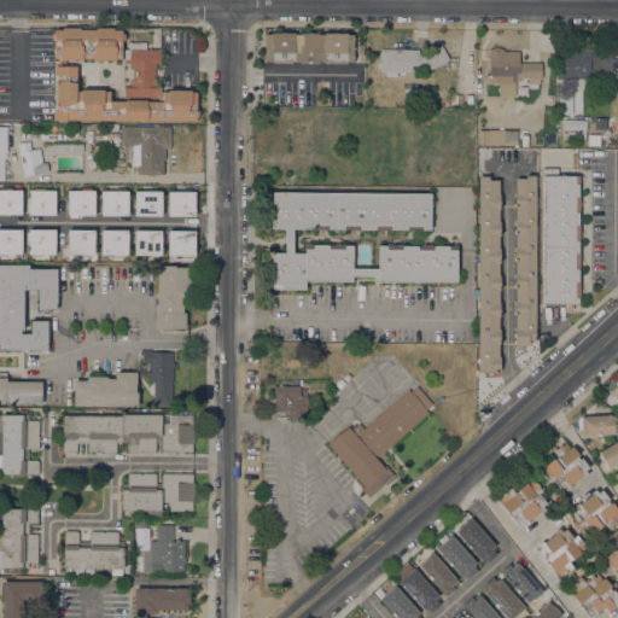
[(62,29),(62,28),(80,28),(80,29),(95,29),(95,28),(114,28),(114,30),(122,30),(122,34),(124,34),(124,40),(122,40),(121,59),(116,59),(116,60),(93,60),(93,58),(82,58),(82,59),(60,59),(60,58),(54,58),(54,40),(51,40),(52,33),(54,33),(54,29),(62,29)]
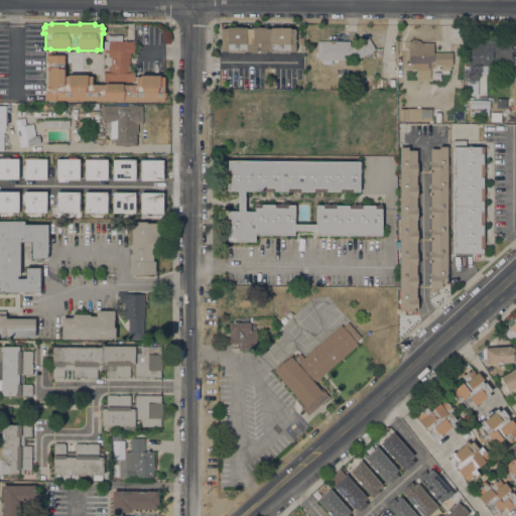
[(226,28),(226,26),(246,27),(246,28),(250,28),(250,27),(265,27),(265,28),(270,28),(270,27),(289,27),(289,28),(294,28),(294,30),(295,30),(295,34),(294,34),(294,46),(295,46),(295,50),(294,50),(294,51),(287,51),(287,52),(272,52),(272,51),(265,51),(265,53),(250,52),(250,51),(243,51),(243,52),(228,52),(228,51),(221,51),(221,49),(220,49),(220,46),(221,46),(221,33),(220,33),(220,29),(221,29),(221,28),(226,28)]
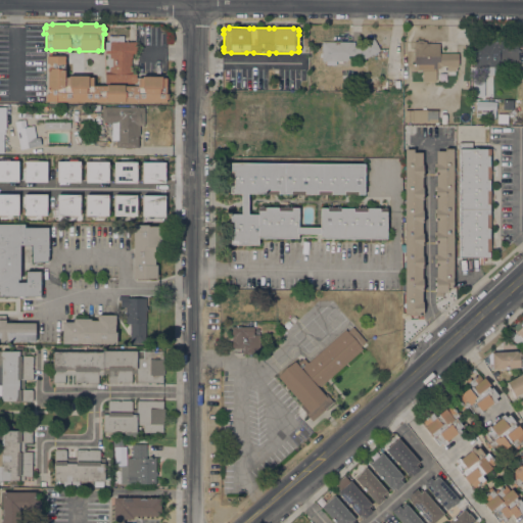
[(354,58),(354,59),(347,59),(347,61),(322,61),(322,41),(354,42),(354,45),(362,45),(374,39),(380,50),(365,58),(354,58)]
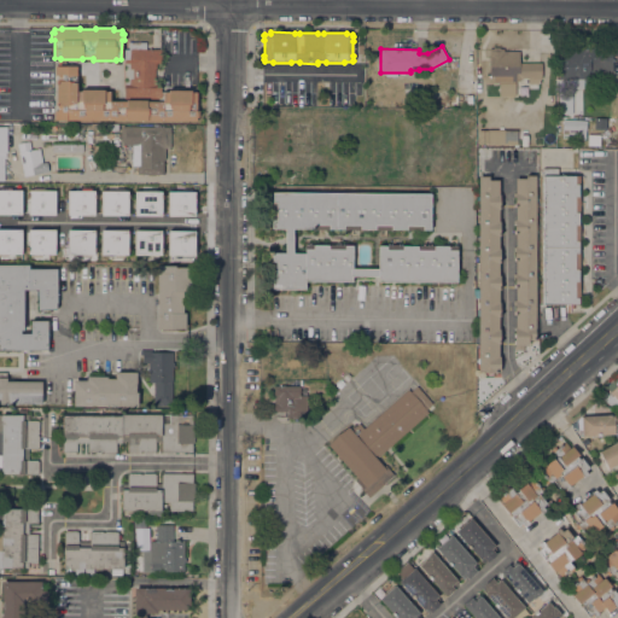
[(493,48),(493,47),(500,47),(500,48),(502,48),(503,51),(518,51),(518,63),(541,63),(541,77),(537,83),(528,83),(528,80),(514,80),(514,97),(499,97),(499,83),(485,85),(484,75),(489,75),(489,48),(493,48)]
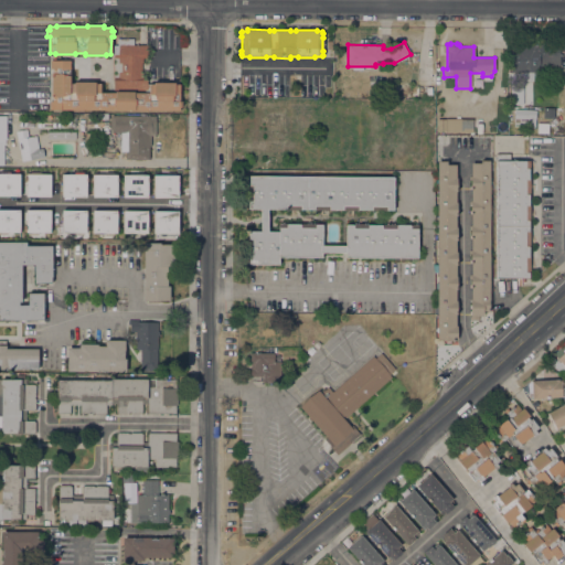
[(70,83),(74,83),(74,82),(95,82),(95,84),(100,84),(100,93),(113,93),(114,44),(147,44),(147,57),(142,57),(142,62),(141,62),(141,72),(142,72),(142,77),(147,77),(147,93),(148,93),(148,84),(153,84),(153,82),(174,83),(174,84),(180,84),(179,100),(181,100),(181,107),(179,107),(179,110),(49,109),(49,102),(52,102),(52,96),(51,96),(51,73),(52,73),(52,68),(50,68),(50,60),(70,60),(70,83)]
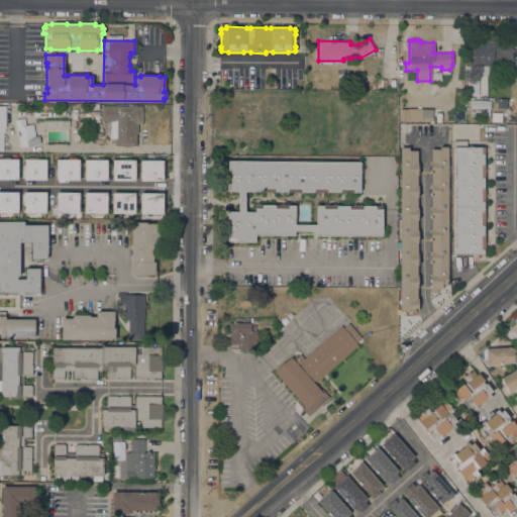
[(493,55),(493,69),(488,69),(488,74),(468,74),(468,40),(512,40),(512,55),(493,55)]
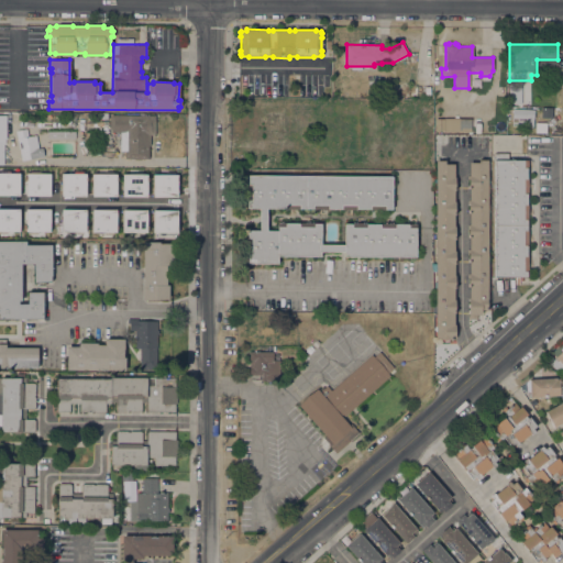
[(430,67),(430,85),(416,85),(416,66),(430,67)]
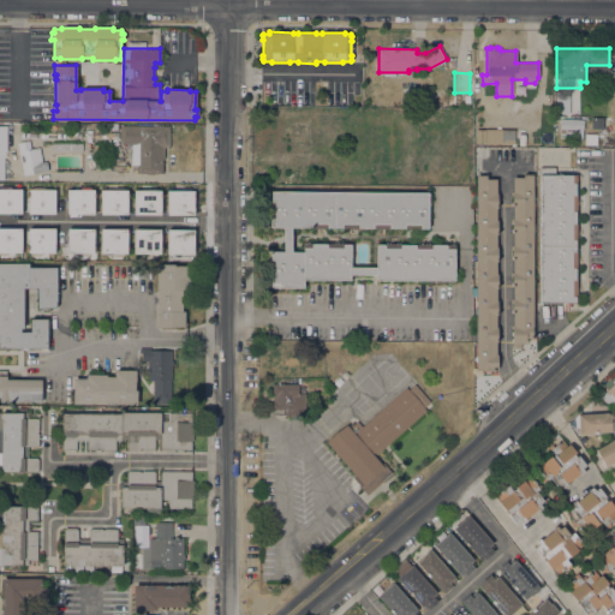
[(568,113),(567,90),(555,90),(555,114),(568,113)]
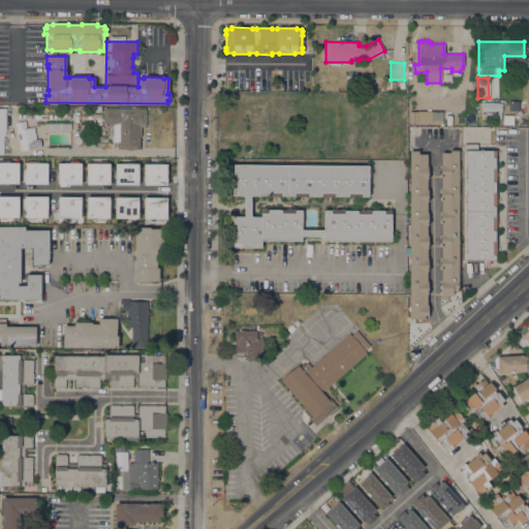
[(481,102),(494,103),(494,119),(481,118),(481,102)]
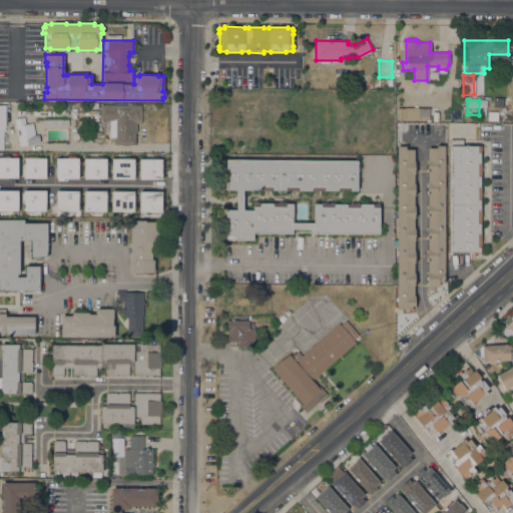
[(141,105),(141,122),(137,122),(137,133),(135,133),(135,144),(128,144),(128,145),(122,145),(122,144),(113,144),(113,137),(109,137),(109,120),(100,119),(100,117),(100,107),(101,107),(101,104),(141,105)]
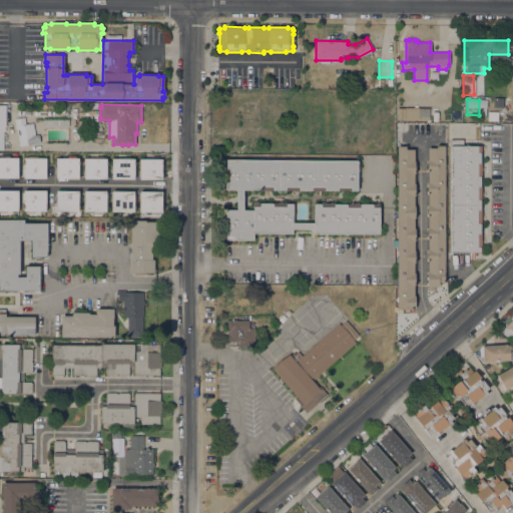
[(404,119),(397,119),(397,108),(405,108),(405,107),(429,107),(429,120),(404,119)]
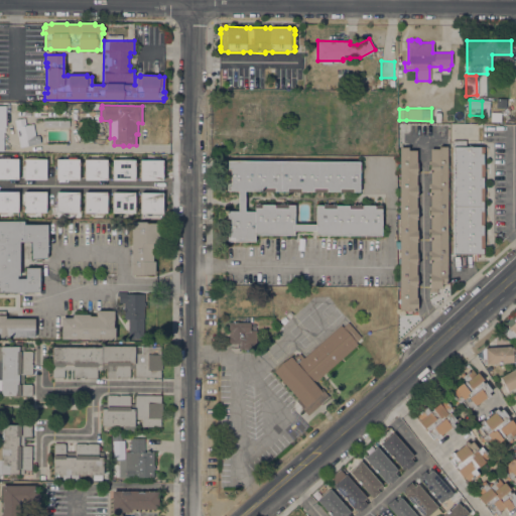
[(38,135),(40,143),(19,147),(14,120),(24,118),(25,125),(32,124),(35,136),(38,135)]
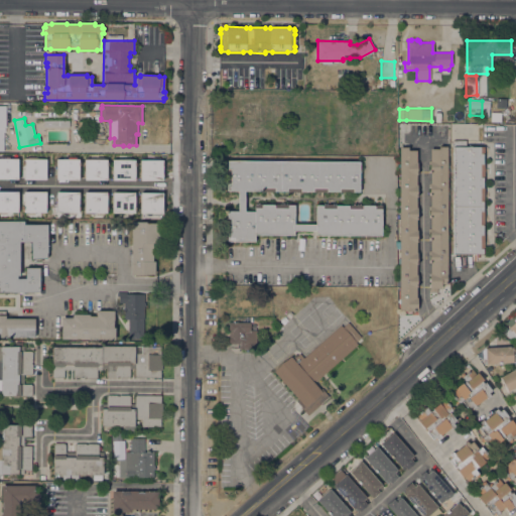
[(97,125),(108,125),(108,138),(96,137),(97,125)]
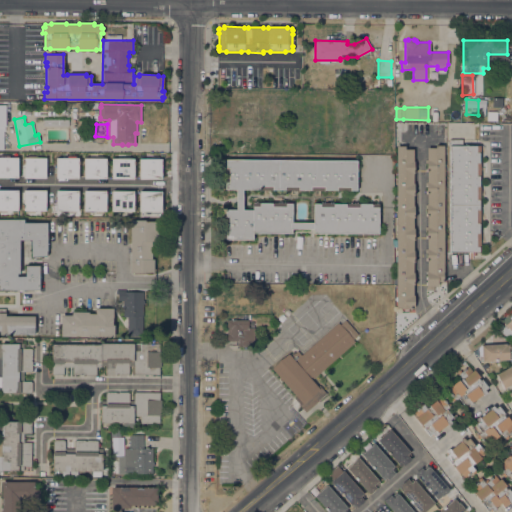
[(474,252),(474,255),(471,255),(471,252),(449,252),(449,139),(462,139),(462,146),(480,146),(480,152),(479,152),(479,163),(480,163),(480,176),(479,176),(479,186),(480,186),(480,199),(479,199),(479,210),(480,210),(480,223),(478,223),(478,233),(480,233),(480,246),(479,246),(479,252),(474,252)]
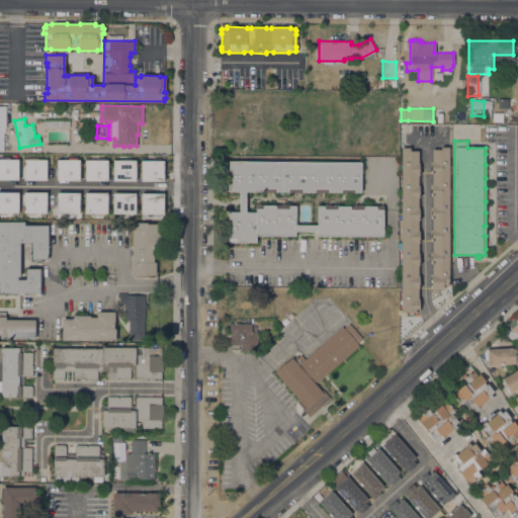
[(432,150),(440,150),(440,147),(449,147),(448,284),(443,284),(442,289),(438,289),(438,293),(431,293),(432,150)]
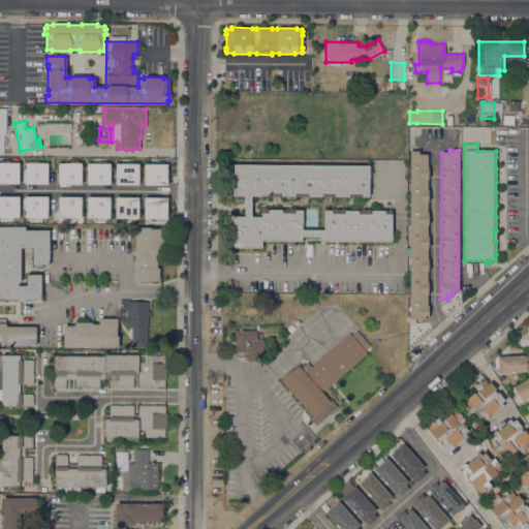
[(409,151),(418,151),(418,154),(427,154),(427,167),(429,167),(429,169),(427,169),(427,179),(427,190),(428,190),(428,192),(428,201),(427,201),(427,213),(428,213),(428,215),(427,215),(428,225),(427,225),(427,236),(429,236),(429,239),(427,239),(427,249),(427,259),(429,259),(429,261),(427,261),(427,271),(427,282),(429,282),(429,285),(427,285),(427,294),(427,305),(428,305),(428,308),(428,318),(413,318),(413,317),(409,317),(409,151)]
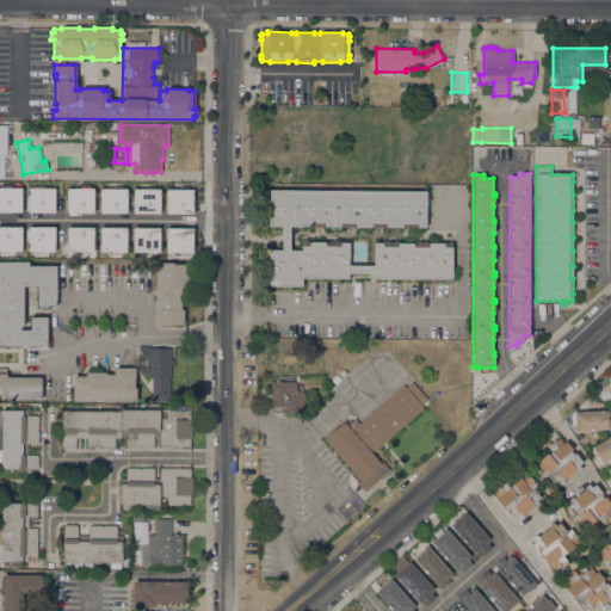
[(20,187),(0,186),(0,211),(20,213),(20,187)]
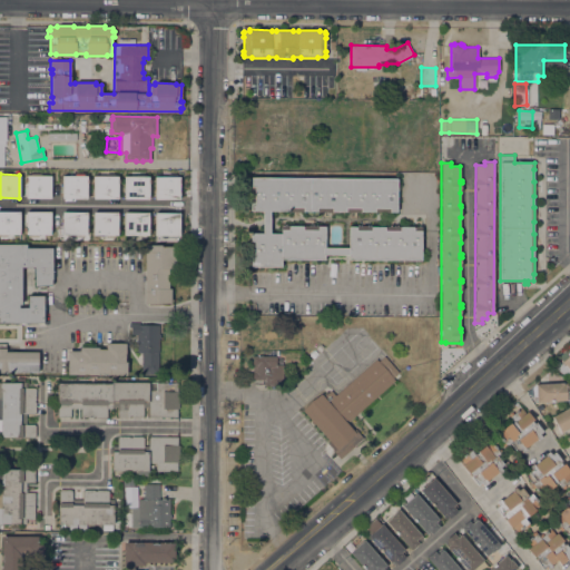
[(50,198),(49,175),(25,175),(26,198),(50,198)]
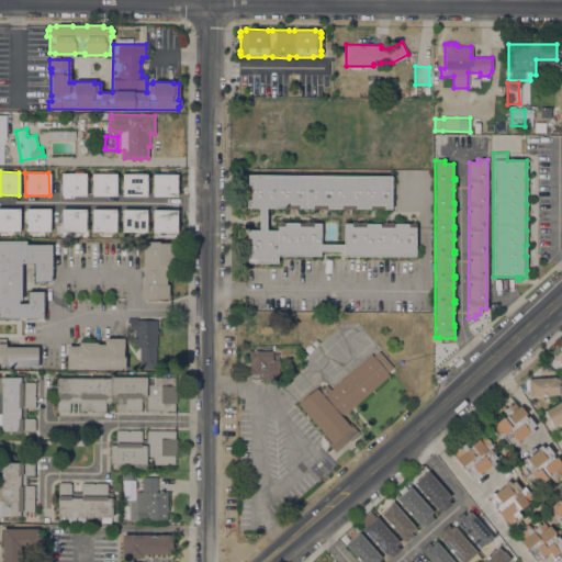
[(85,173),(60,172),(60,195),(85,197),(85,173)]
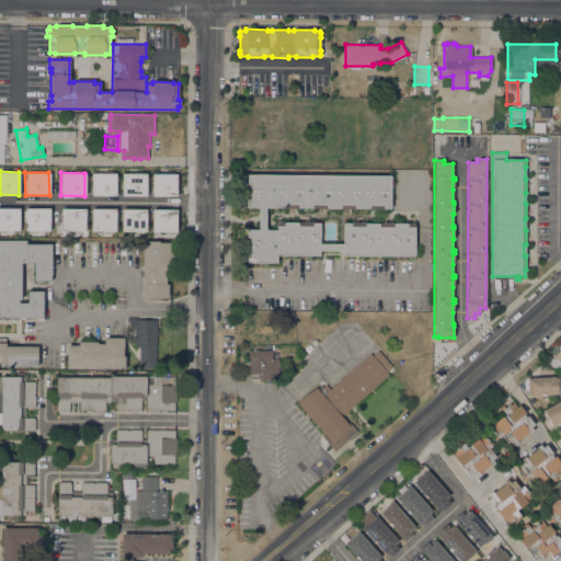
[(91,173),(91,195),(115,196),(115,173),(91,173)]
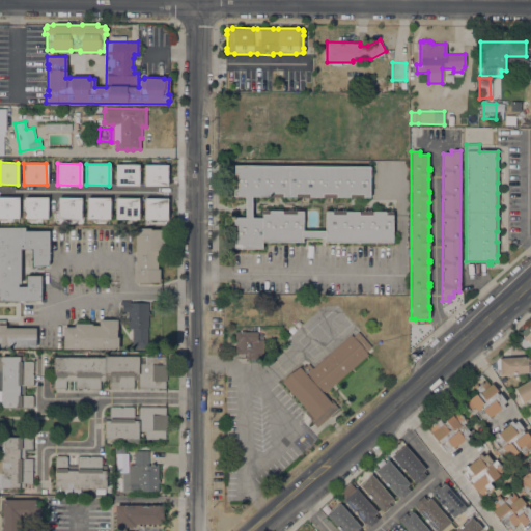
[(138,164),(115,164),(114,186),(137,186),(138,164)]
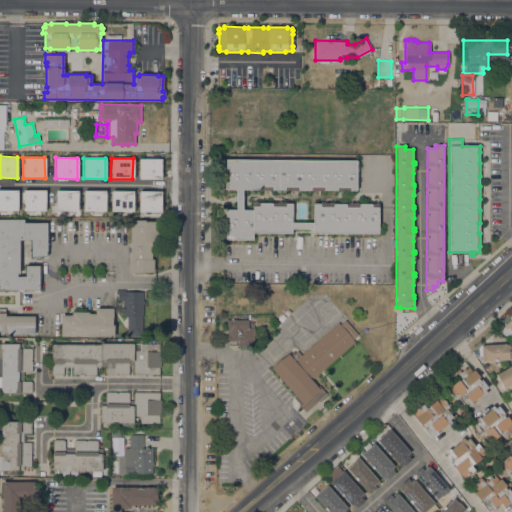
[(138,179),(160,179),(161,158),(138,158),(138,179)]
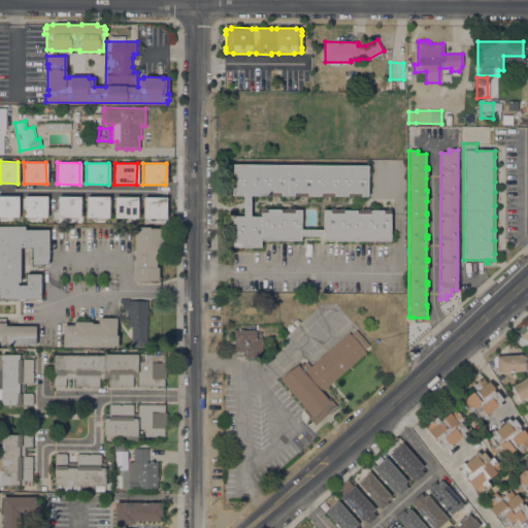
[(243,195),(232,195),(232,164),(367,165),(367,196),(250,195),(251,216),(260,216),(260,208),(300,209),(300,229),(323,229),(323,209),(390,209),(390,240),(323,240),(323,236),(300,236),(300,240),(260,239),(260,246),(231,246),(232,216),(243,216),(243,195)]
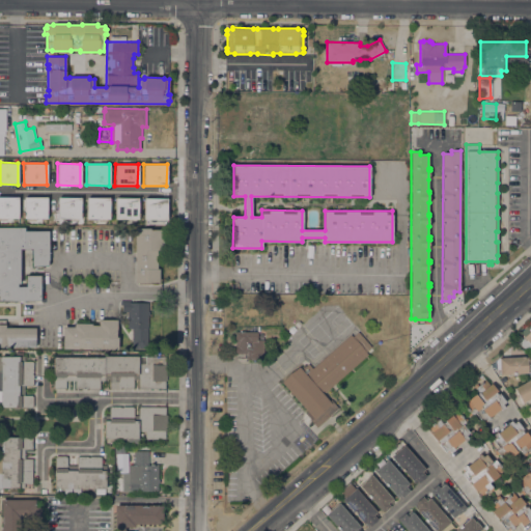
[(0,218),(18,219),(18,197),(0,196),(0,218)]
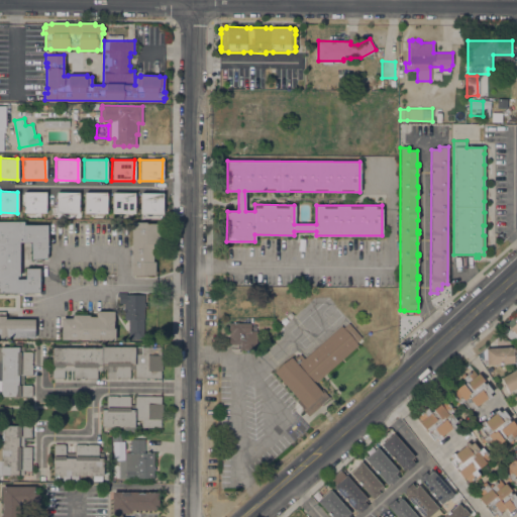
[(22,212),(44,212),(44,192),(22,192),(22,212)]
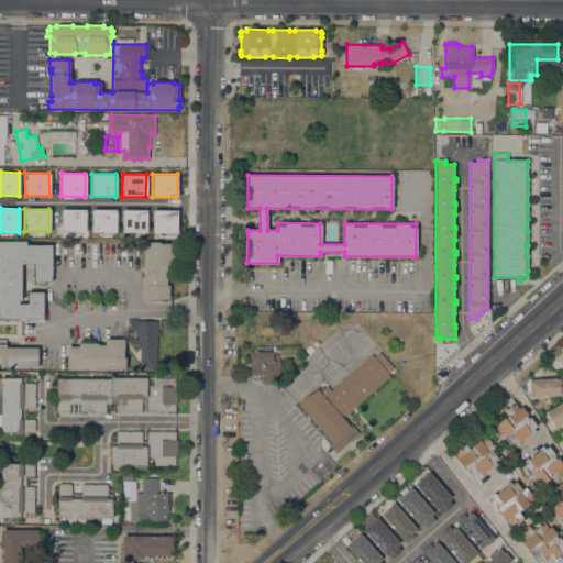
[(85,209),(61,209),(61,232),(85,232),(85,209)]
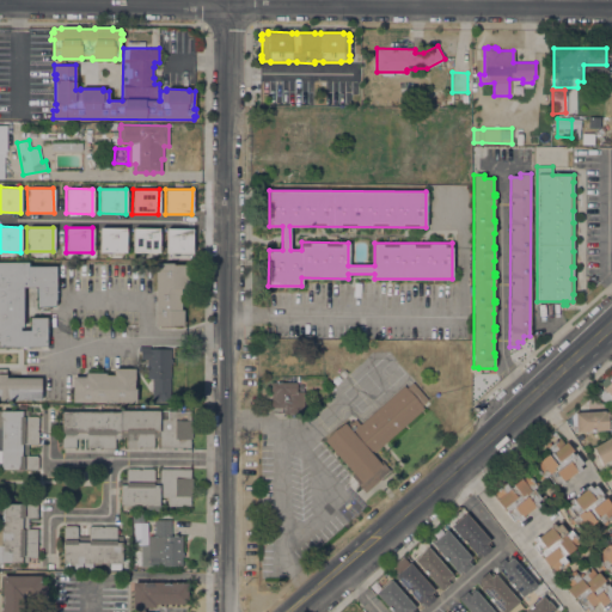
[(99,252),(126,252),(126,227),(99,227),(99,252)]
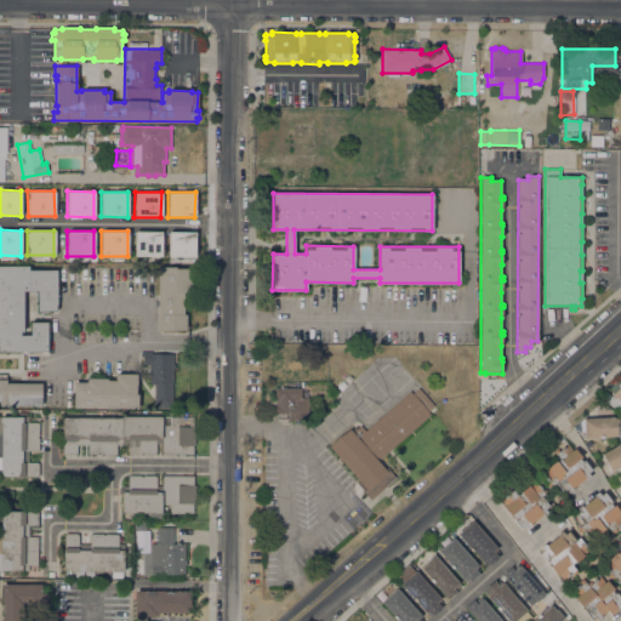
[(161,232),(134,231),(134,256),(160,256),(161,232)]
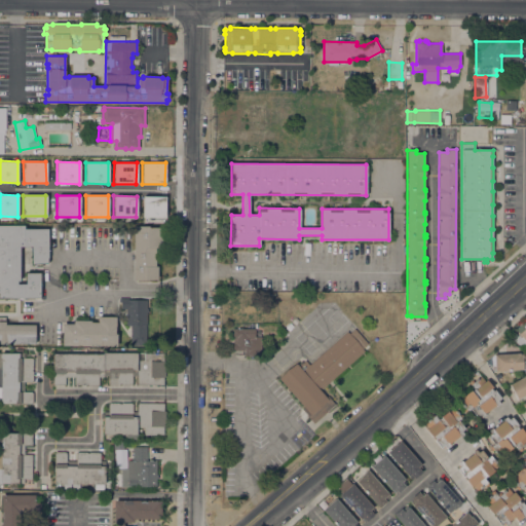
[(142,217),(164,217),(164,195),(142,195),(142,217)]
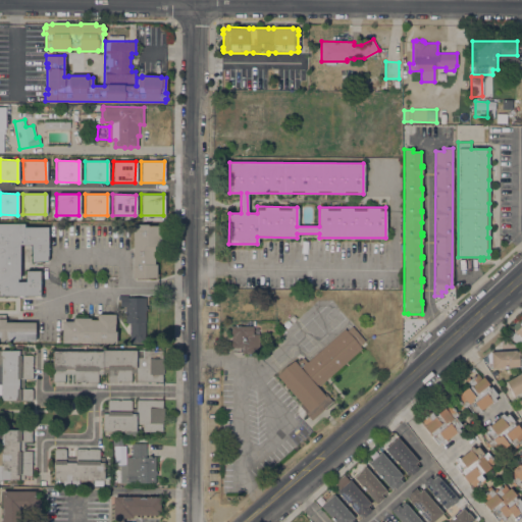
[(0,223),(23,223),(23,226),(48,226),(48,256),(47,256),(47,261),(42,261),(42,264),(33,264),(33,261),(32,261),(32,244),(19,245),(19,278),(17,278),(17,281),(25,281),(25,270),(40,270),(40,296),(0,296),(0,223)]
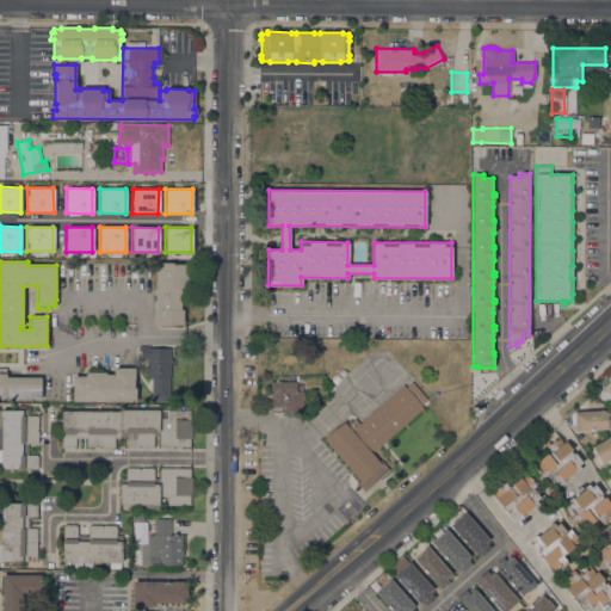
[(155,263),(173,263),(173,264),(189,264),(189,288),(180,288),(180,309),(183,309),(183,325),(172,325),(172,326),(155,326),(155,263)]
